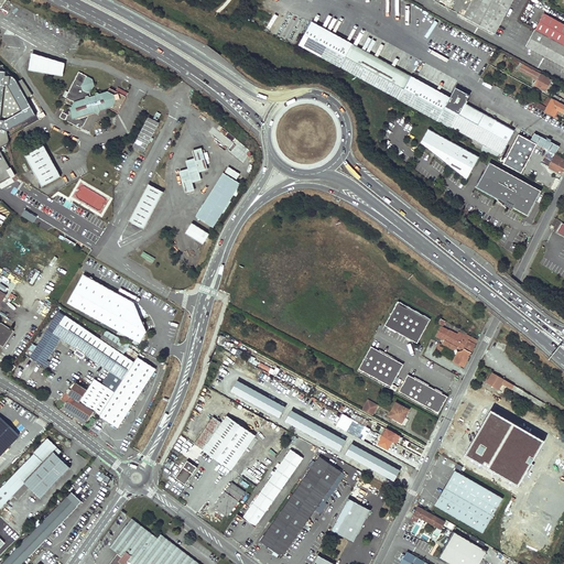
[(513,0),(473,0),(464,17),(496,34),(513,0)]
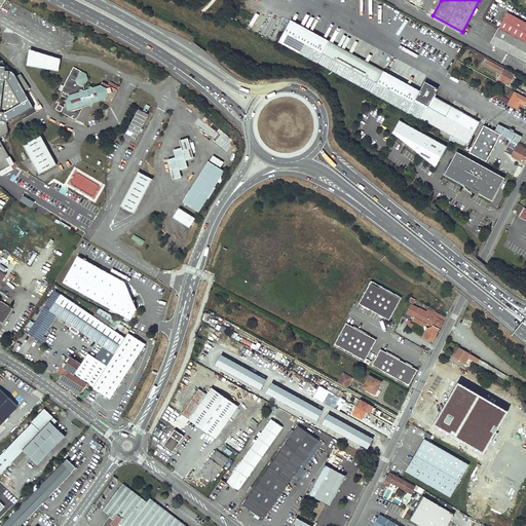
[(485,19),(494,23),(498,12),(489,8),(485,19)]
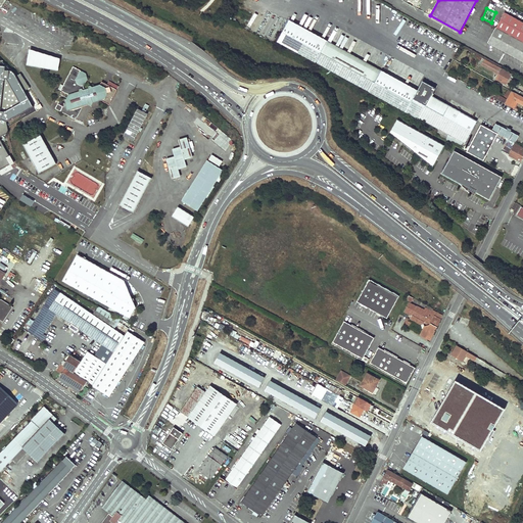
[(522,21),(506,12),(497,27),(522,41),(522,21)]
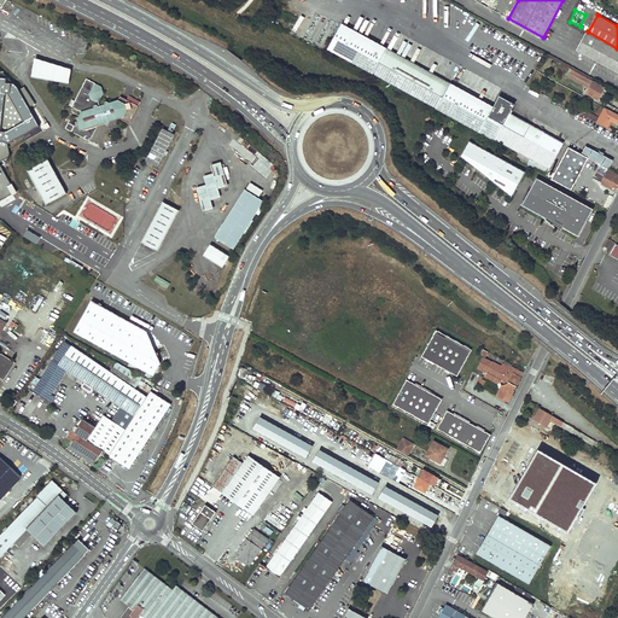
[(338,28),(384,53),(386,47),(342,23),(338,28)]
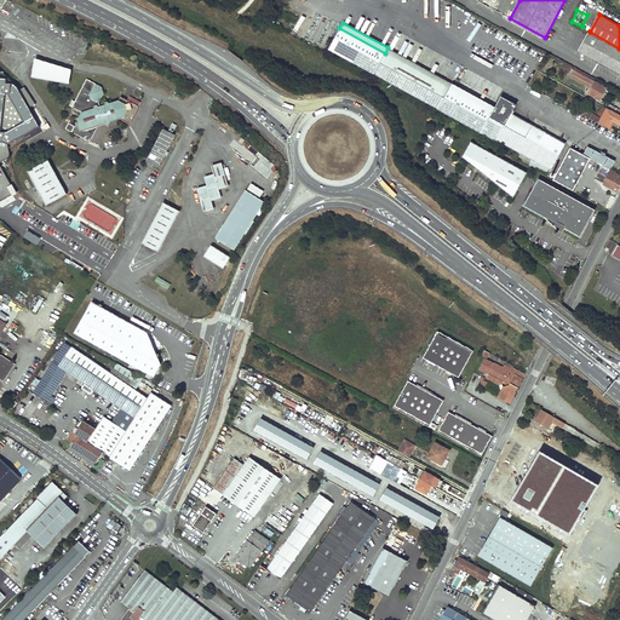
[(385,53),(339,28),(328,49),(481,132),(492,113),(449,89),(385,53)]
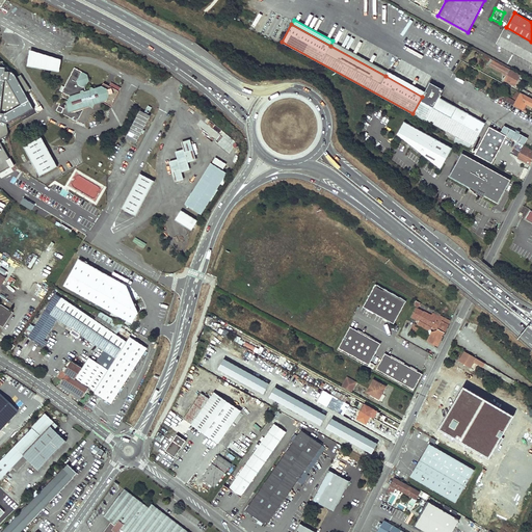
[(531,42),(506,27),(505,27),(496,44),(531,62),(531,42)]
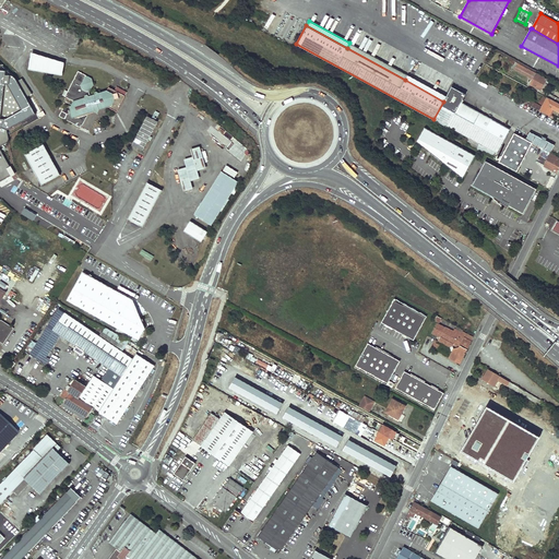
[(407,75),(349,43),(347,48),(405,80),(407,75)]
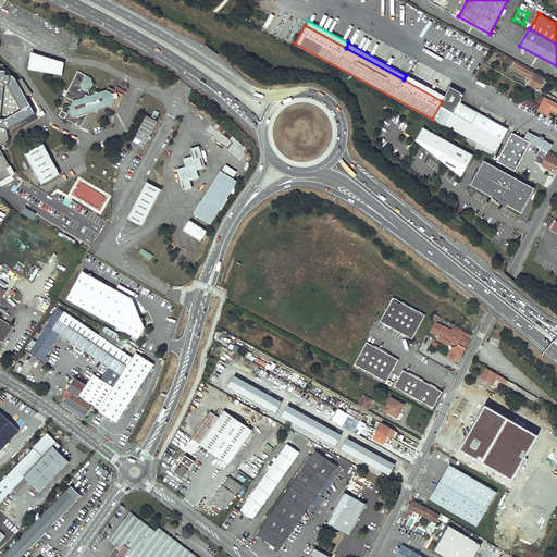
[(32,58),(29,69),(62,75),(63,63),(32,58)]
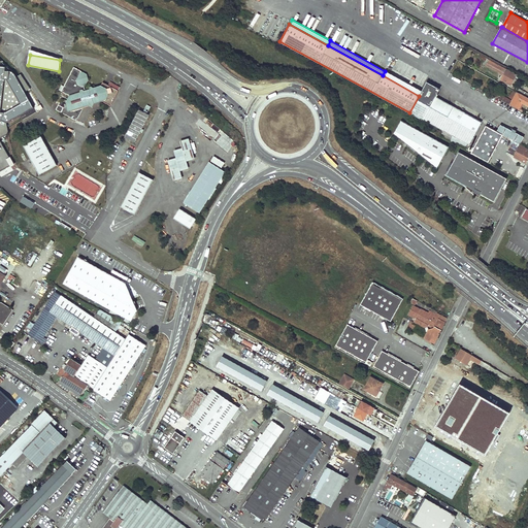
[(516,75),(479,55),(475,59),(503,74),(500,79),(510,86),(516,75)]
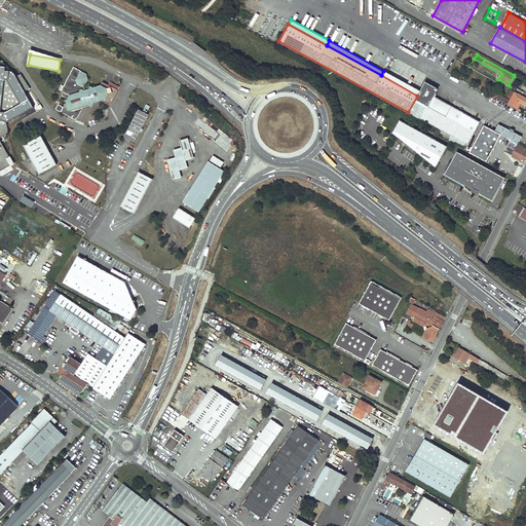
[(0,171),(14,164),(0,139),(0,137),(9,133),(6,121),(33,106),(14,72),(11,70),(5,68),(6,65),(0,59),(0,171)]
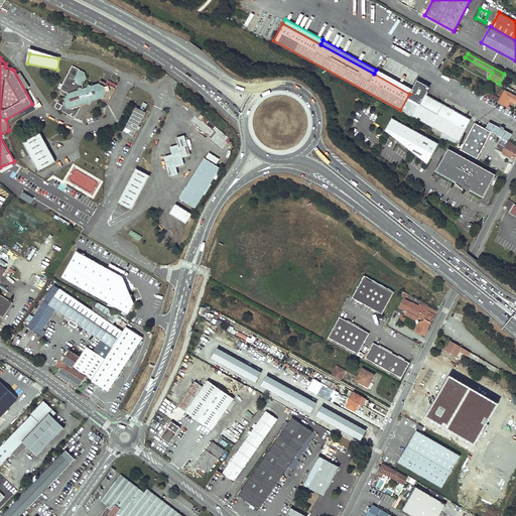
[(85,73),(73,66),(59,89),(61,90),(68,94),(66,98),(57,100),(54,108),(74,117),(75,115),(77,115),(82,105),(87,103),(90,105),(93,101),(100,99),(108,103),(115,89),(100,81),(99,84),(91,86),(89,85),(88,85),(87,87),(84,89),(82,84),(84,84),(87,78),(85,73)]
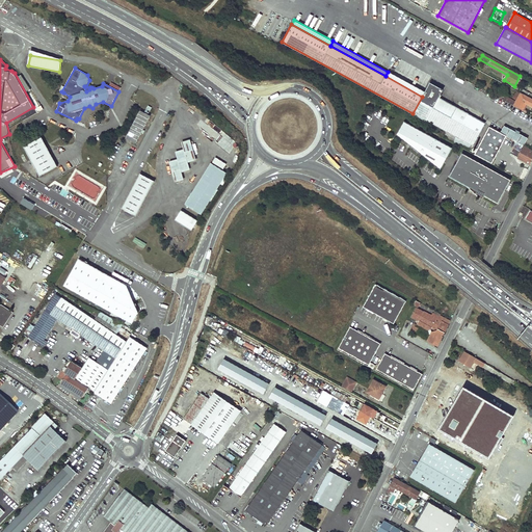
[(425,91),(388,72),(386,76),(422,97),(425,91)]
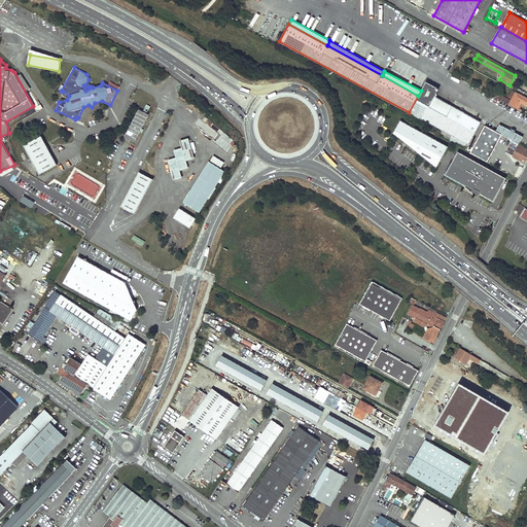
[(418,96),(409,112),(422,119),(429,106),(431,102),(434,97),(438,89),(426,81),(421,91),(418,96)]
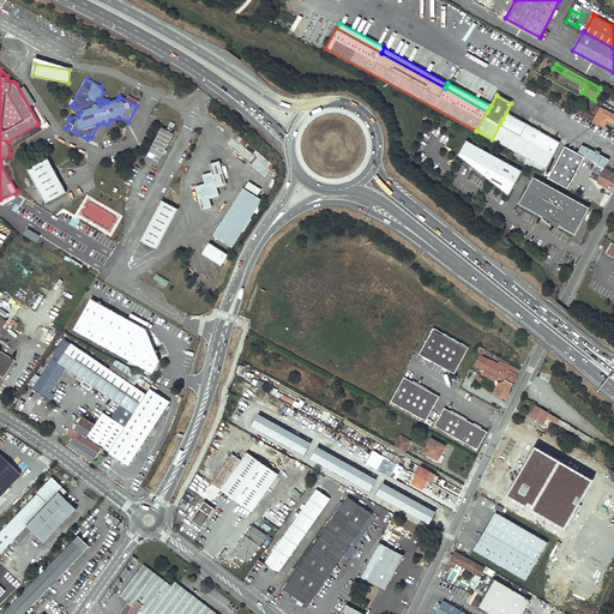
[(596,118),(577,107),(575,113),(603,127),(608,120),(613,122),(613,115),(596,106),(593,112),(597,115),(596,118)]
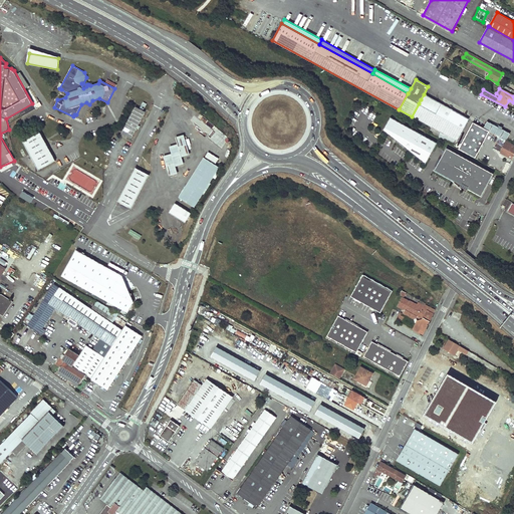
[(424,94),(421,99),(440,110),(443,104),(424,94)]
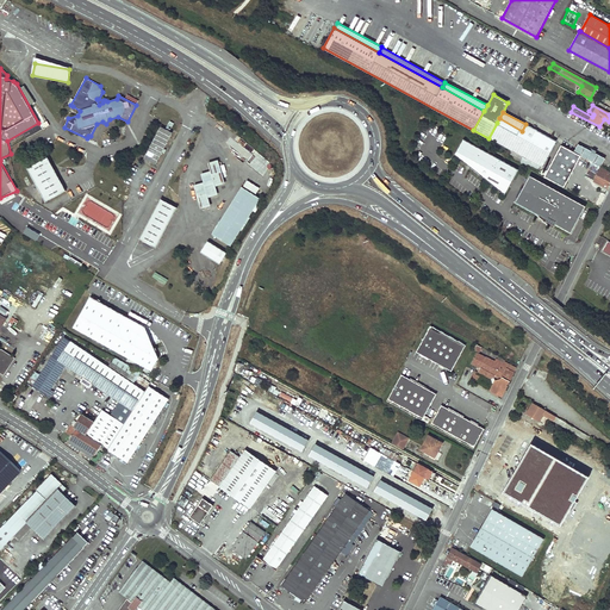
[(522,131),(499,118),(497,123),(489,138),(510,149),(508,155),(521,162),(536,172),(540,166),(543,168),(558,142),(526,124),(522,131)]
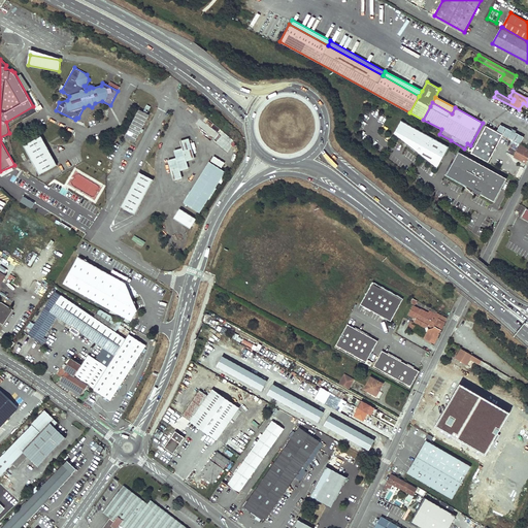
[(134,143),(149,116),(146,114),(142,112),(138,110),(129,128),(124,137),(129,140),(134,143)]
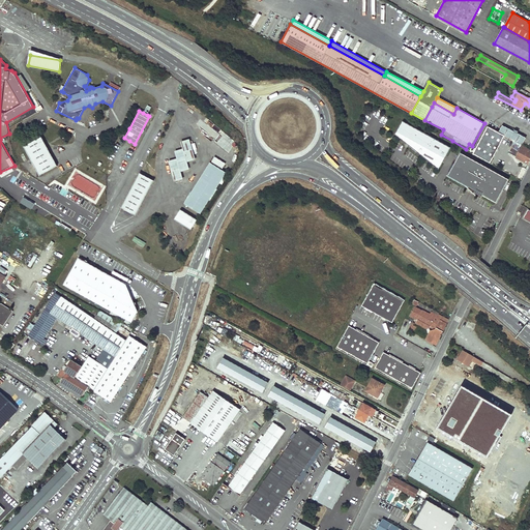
[(197,124),(203,128),(206,124),(200,120),(197,124)]
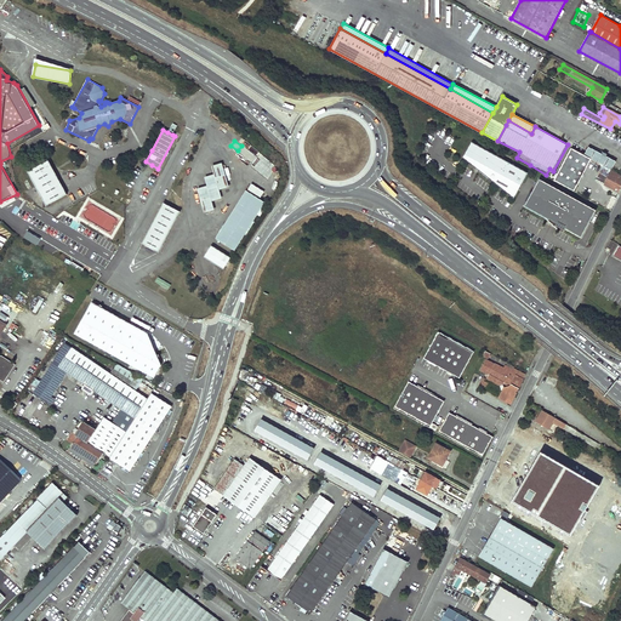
[(527,171),(471,141),(461,155),(513,197),(527,171)]
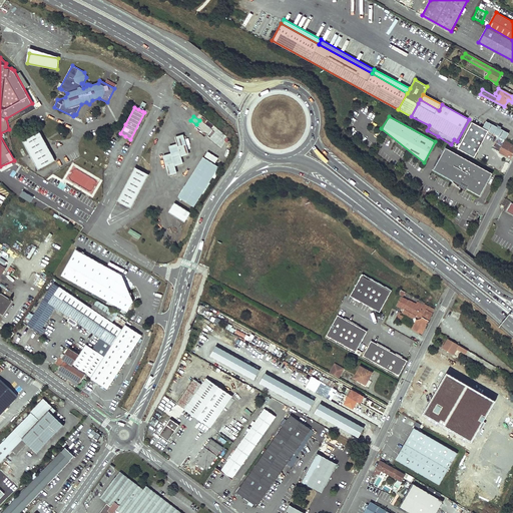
[(483,127),(506,140),(509,133),(487,121),(483,127)]
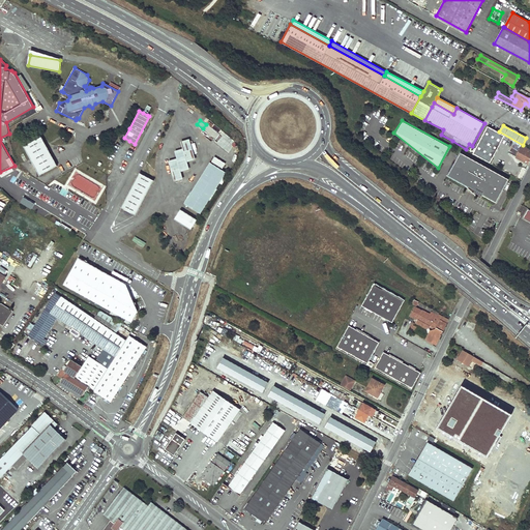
[(508,138),(501,134),(497,143),(503,146),(508,138)]
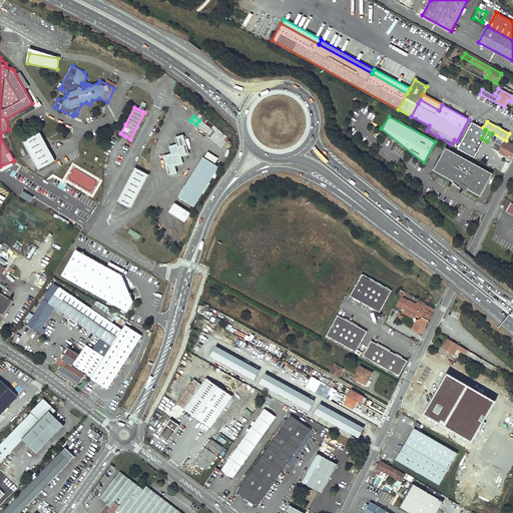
[(29,154),(38,169),(55,160),(43,139),(39,132),(22,142),(29,154)]
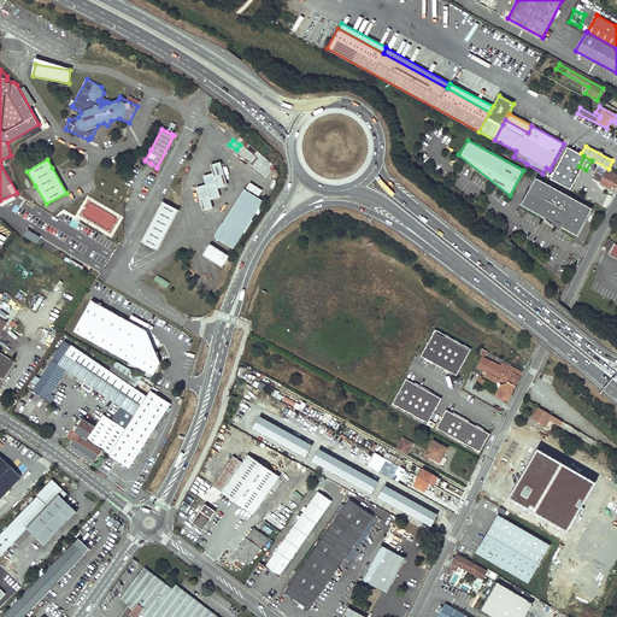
[(227,184),(221,164),(211,166),(213,175),(204,178),(206,187),(197,189),(203,210),(212,207),(210,199),(219,195),(217,187),(227,184)]
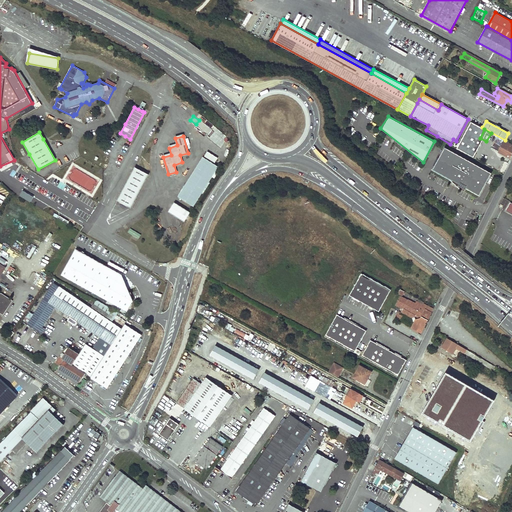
[(499,151),(498,152),(511,158),(511,155),(511,145),(504,141),(503,144),(496,140),(492,147),(499,151)]
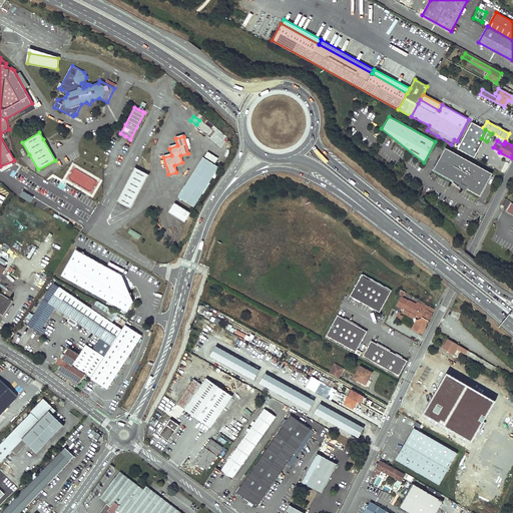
[(445,146),(433,168),(479,194),(491,172),(445,146)]
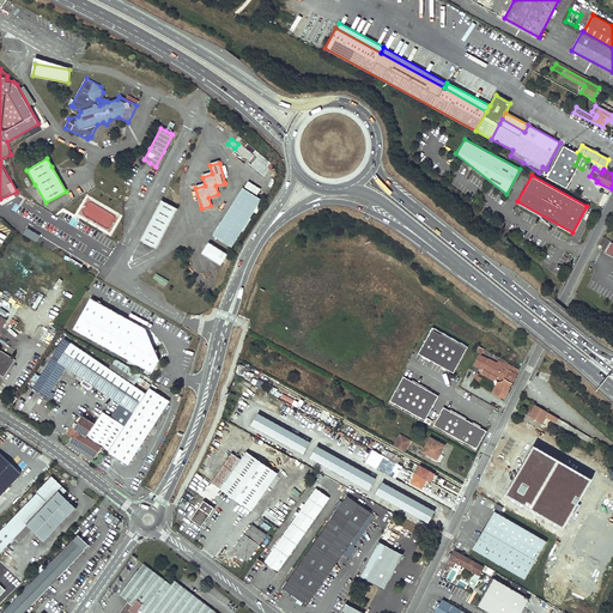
[(213,237),(230,247),(260,199),(244,189),(213,237)]
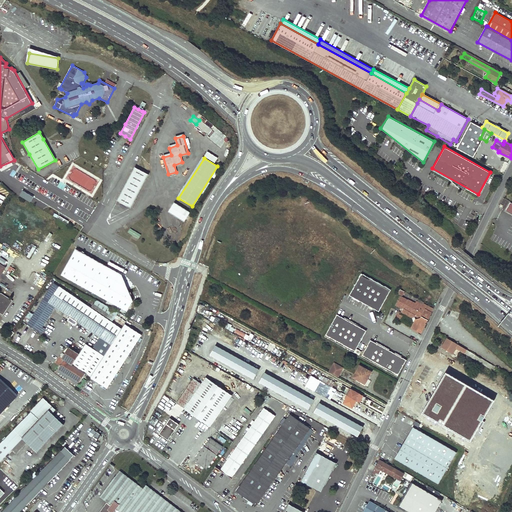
[(218,167),(217,166),(192,206),(193,207),(218,167)]
